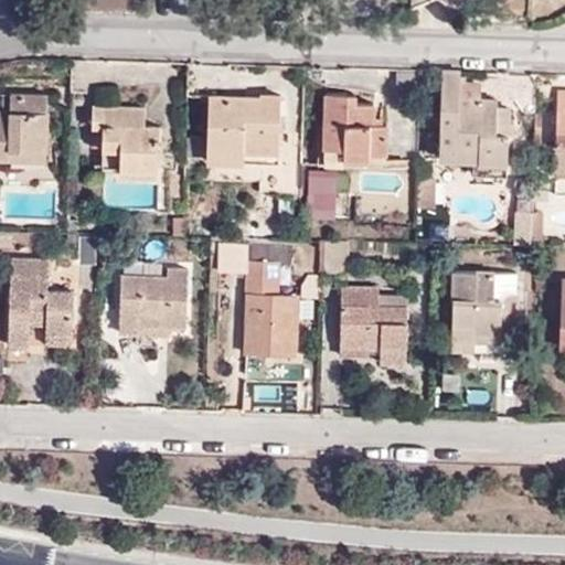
[(460,97),(461,70),(440,70),(437,153),(473,155),(475,176),(508,177),(510,132),(496,131),(497,105),(496,99),(460,97)]
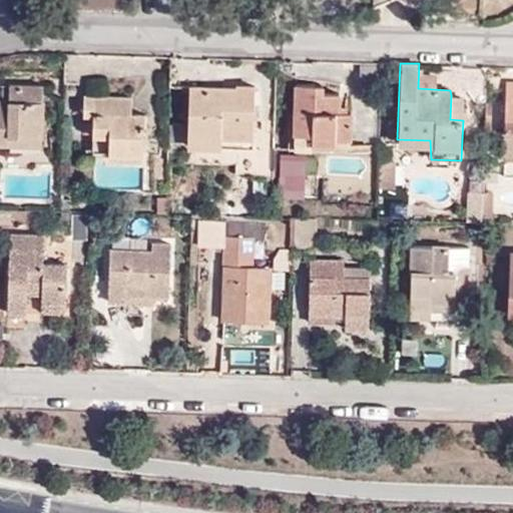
[(187,136),(253,138),(253,85),(235,84),(236,87),(222,86),(222,89),(210,89),(209,86),(189,85),(187,136)]
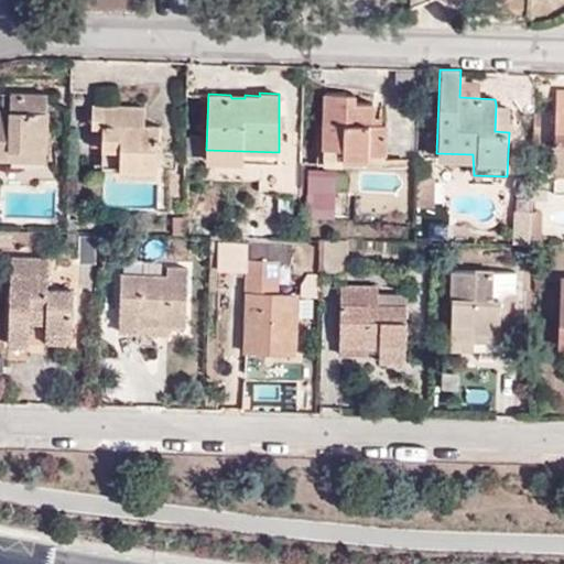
[(372,122),(372,114),(373,102),(355,101),(356,94),(325,93),(323,164),(386,165),(388,123),(383,123),(372,122)]
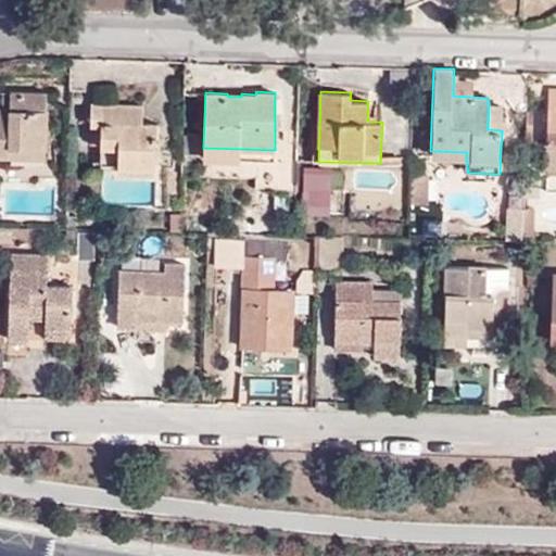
[(0,155),(9,156),(9,149),(46,150),(47,93),(9,92),(8,109),(0,108),(0,155)]
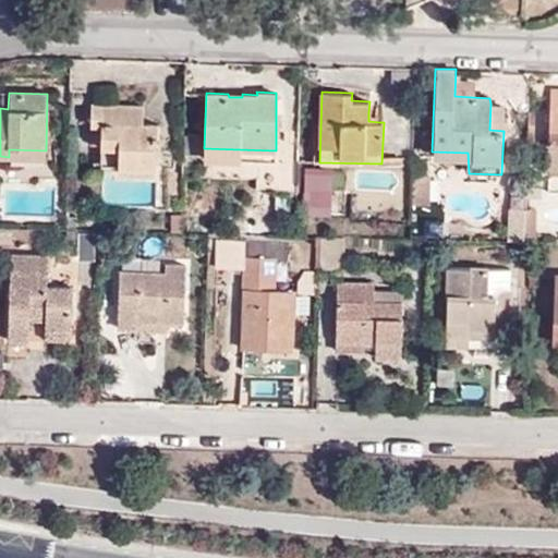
[(505,105),(490,104),(489,130),(504,131),(505,105)]
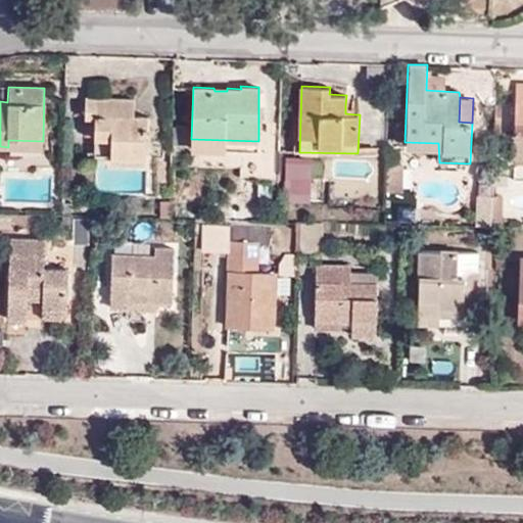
[(147,157),(148,129),(143,129),(143,119),(134,119),(135,100),(86,99),(85,117),(96,119),(95,137),(111,138),(110,156),(147,157)]
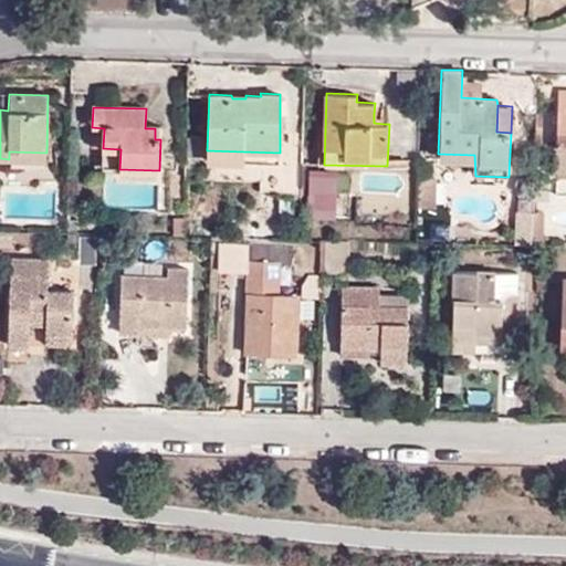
[(565,107),(557,107),(556,142),(565,140),(565,107)]
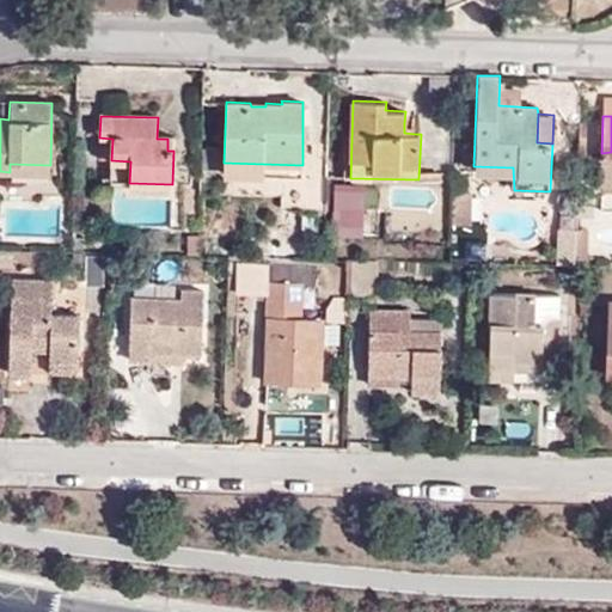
[(416,126),(404,123),(404,133),(416,134),(416,126)]
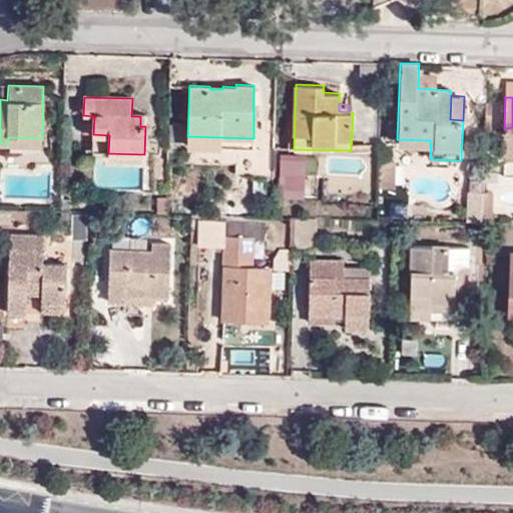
[(83,134),(93,134),(94,116),(83,115),(83,134)]
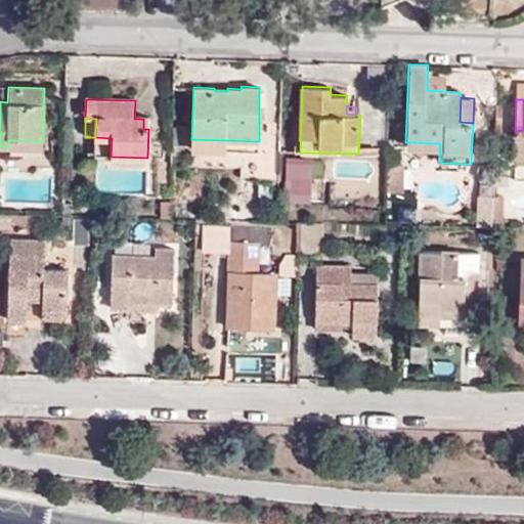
[(95,156),(111,157),(112,138),(95,137),(95,156)]
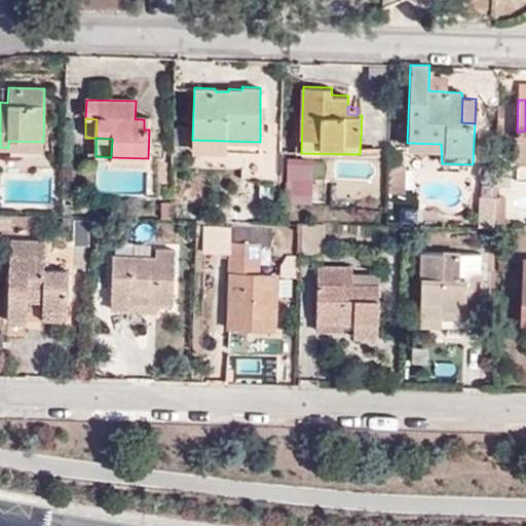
[(259,151),(260,142),(192,140),(192,150),(259,151)]
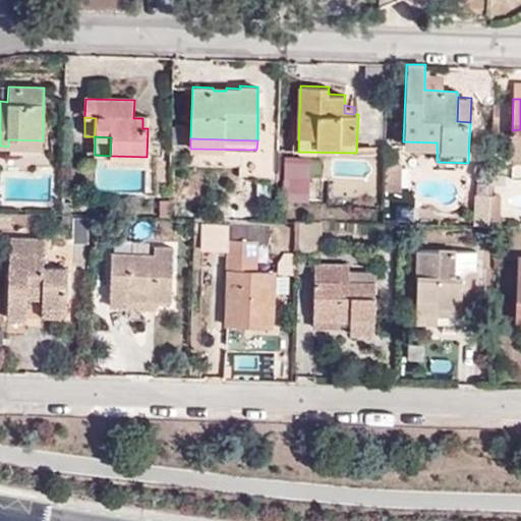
[(501,195),(490,195),(490,220),(501,220),(501,195)]
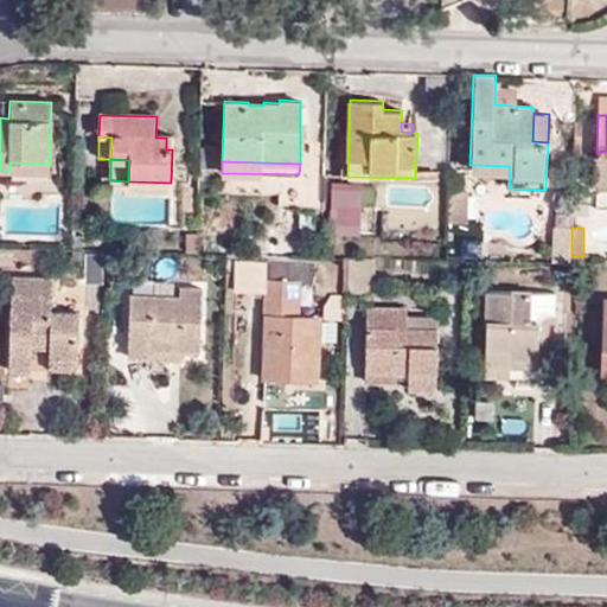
[(321,231),(320,256),(332,257),(332,232),(321,231)]
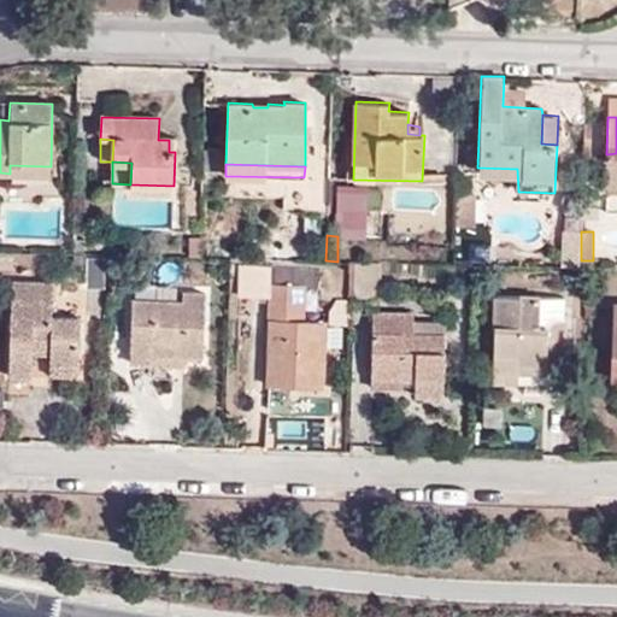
[(378,263),(356,262),(354,292),(377,293),(378,263)]
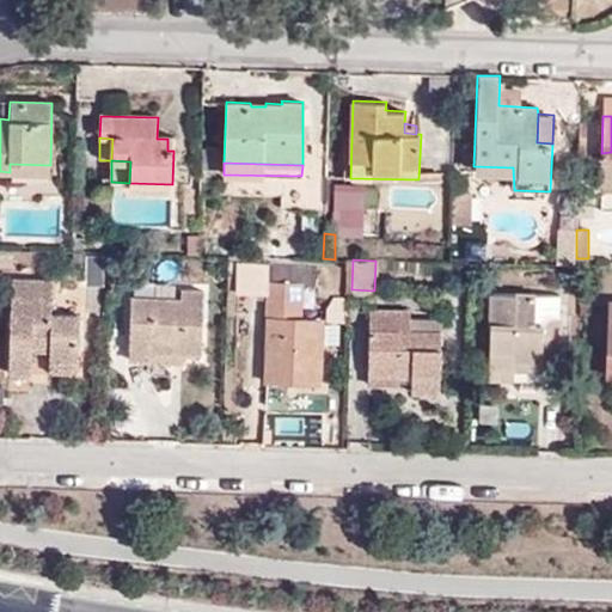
[(303,283),(314,283),(314,267),(237,264),(237,281),(267,282),(265,318),(268,319),(267,381),(320,384),(320,319),(301,318),(303,283)]
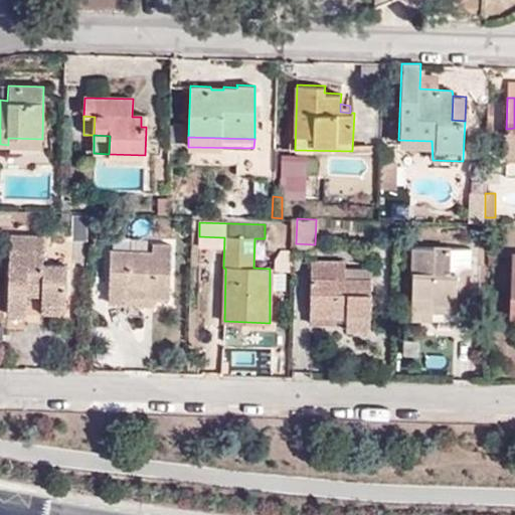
[(27,315),(27,295),(28,283),(42,284),(41,296),(41,305),(66,306),(67,266),(44,264),(45,237),(11,235),(8,315),(27,315)]
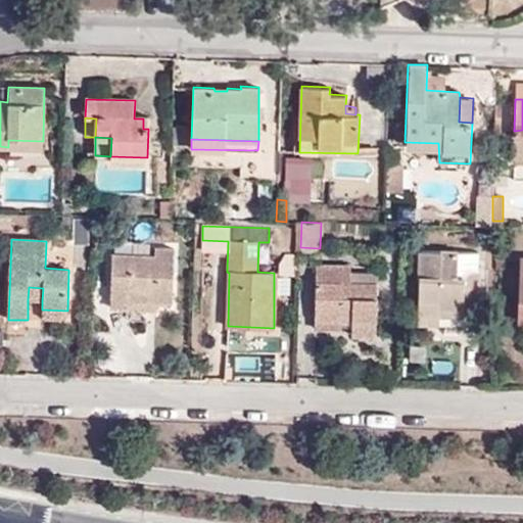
[(110,308),(128,310),(129,300),(157,302),(172,302),(175,247),(155,246),(154,254),(113,253),(110,308)]
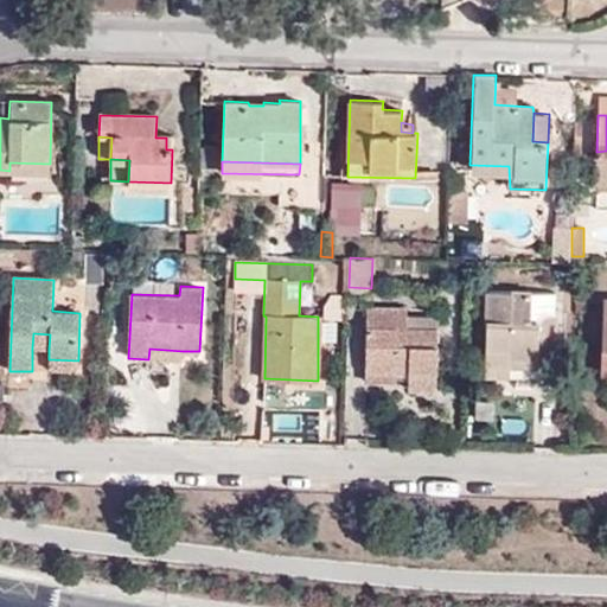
[(531,319),(532,292),(489,292),(486,372),(540,375),(541,359),(557,359),(558,312),(543,311),(543,320),(531,319)]
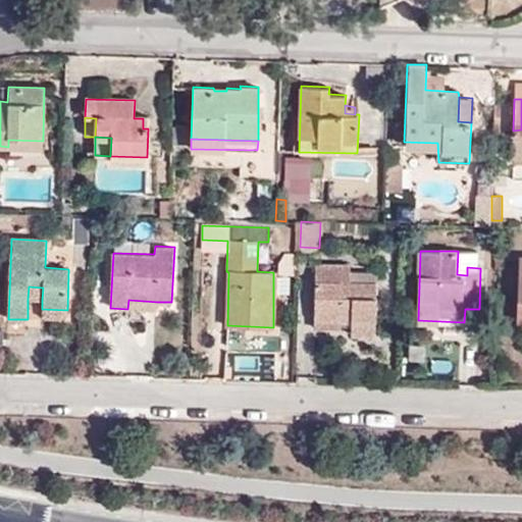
[(480,252),(458,251),(457,274),(467,275),(467,267),(480,268),(480,252)]
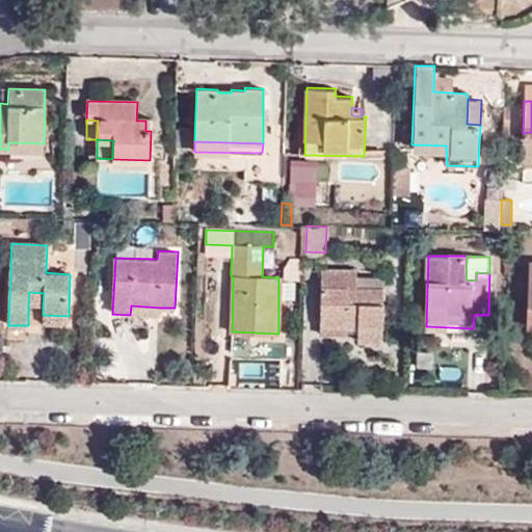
[(322,269),(320,323),(348,325),(358,325),(357,340),(382,341),(386,288),(357,289),(357,276),(357,270),(322,269)]
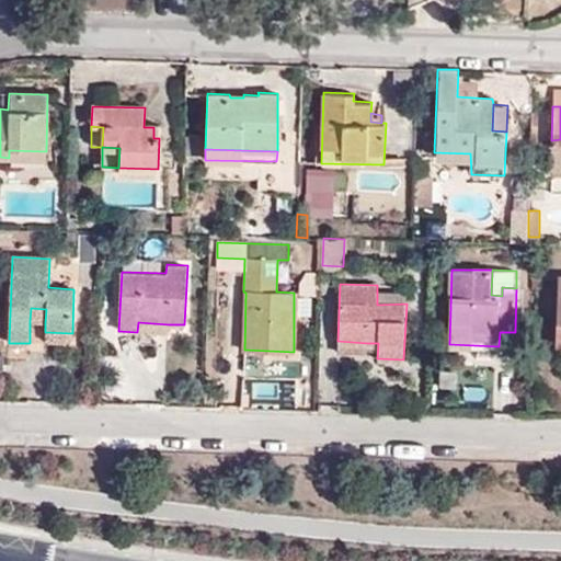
[(407,292),(377,292),(377,305),(407,304),(407,292)]
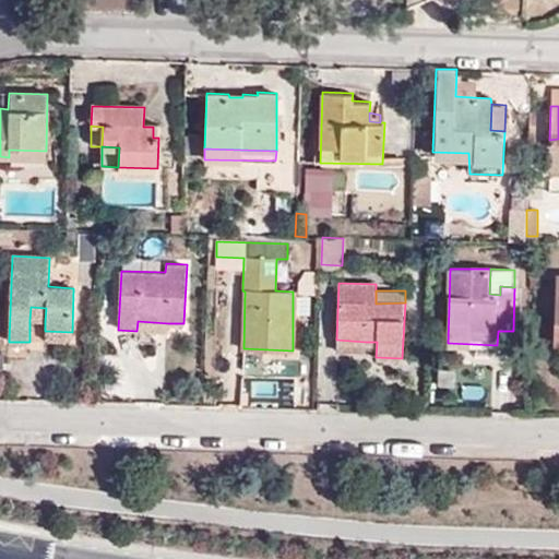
[(31,307),(30,320),(45,321),(46,308),(31,307)]
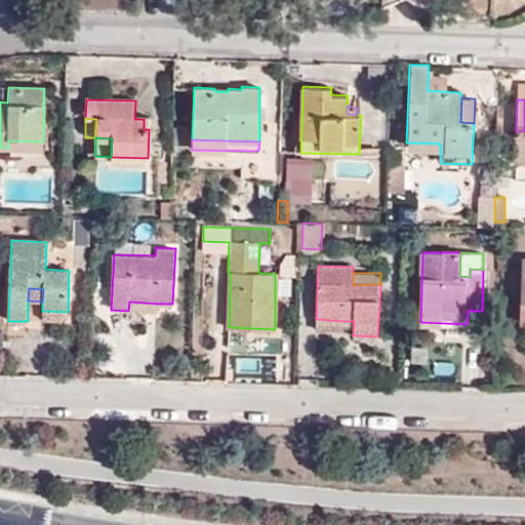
[(129,301),(128,311),(158,312),(158,304),(129,301)]
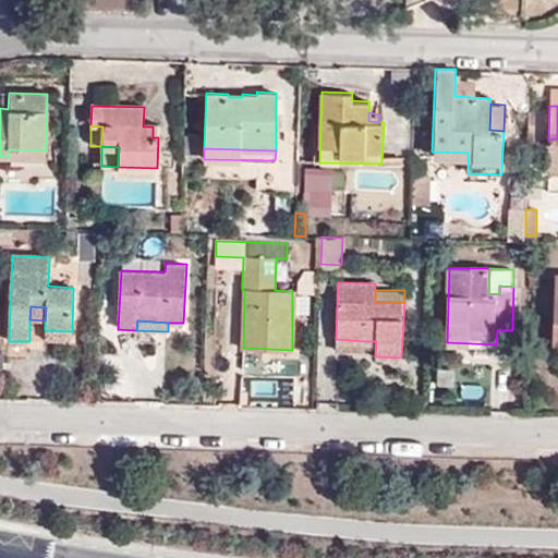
[(72,343),(72,331),(45,330),(45,342),(72,343)]
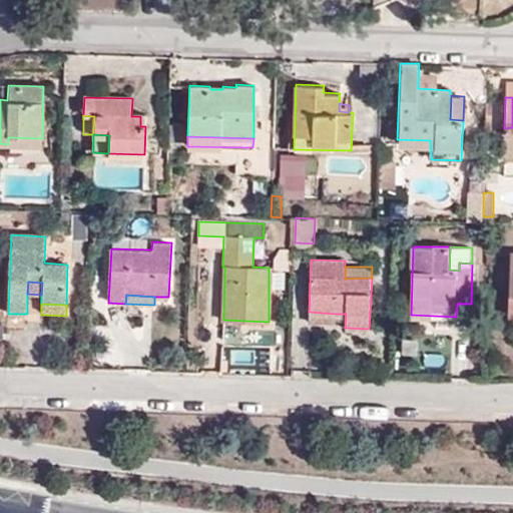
[(336,314),(309,312),(309,322),(335,324),(336,314)]
